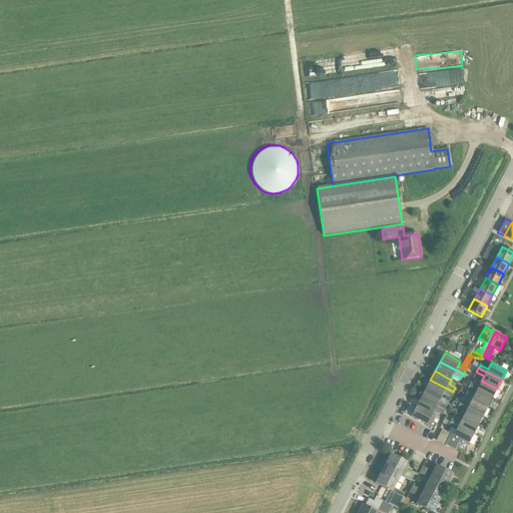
[(430,380),(425,389),(441,398),(444,393),(451,397),(453,392),(430,380)]
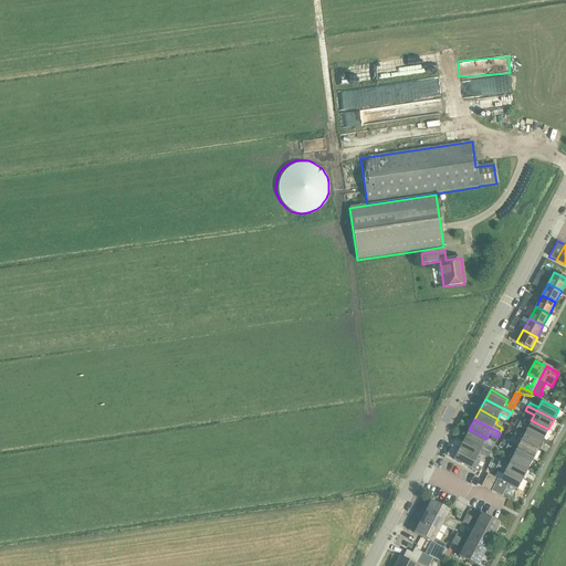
[(520,421),(517,426),(543,439),(548,429),(531,420),(527,427),(520,421)]
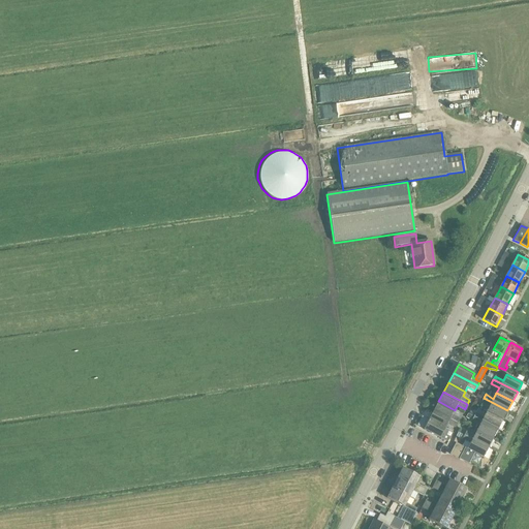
[(484,398),(481,402),(489,406),(487,411),(503,421),(507,410),(484,398)]
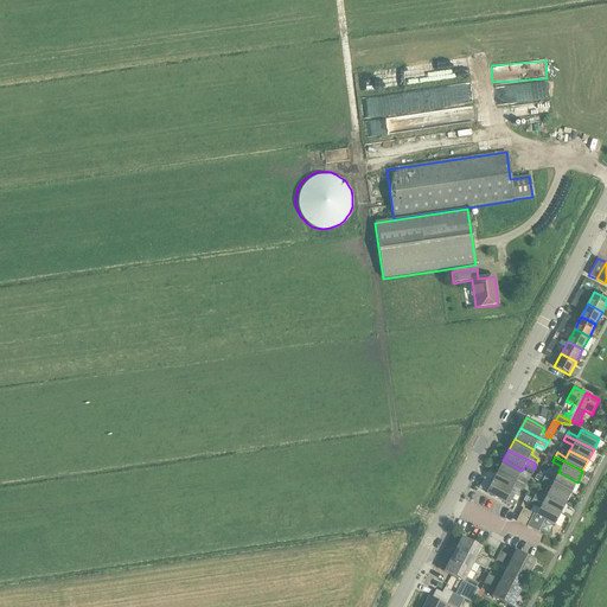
[(522,471),(503,460),(498,471),(524,485),(528,480),(519,475),(522,471)]
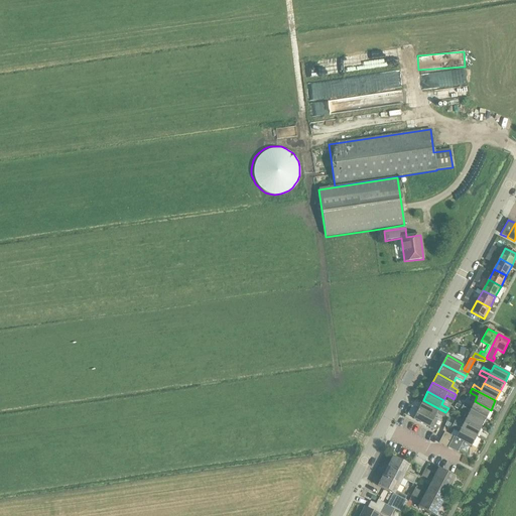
[(423,400),(418,409),(434,418),(436,414),(443,417),(445,412),(423,400)]
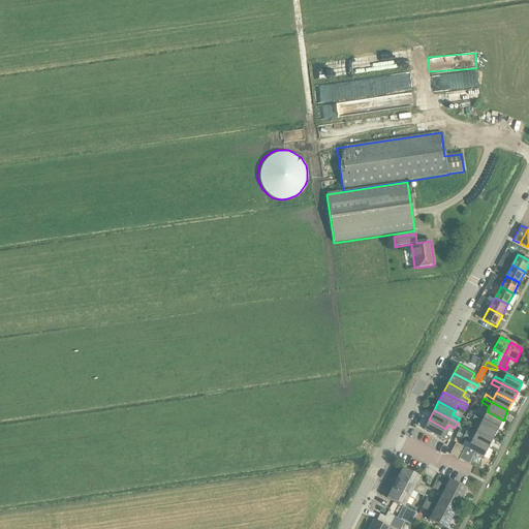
[(475,413),(473,417),(498,430),(503,421),(487,411),(484,417),(475,413)]
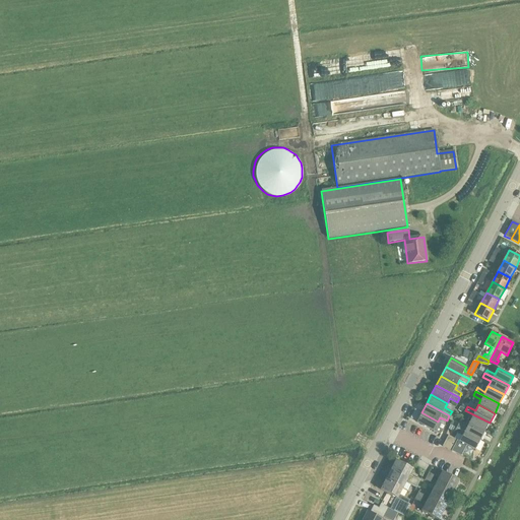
[(465,410),(463,413),(469,416),(466,421),(468,423),(484,432),(490,423),(465,410)]
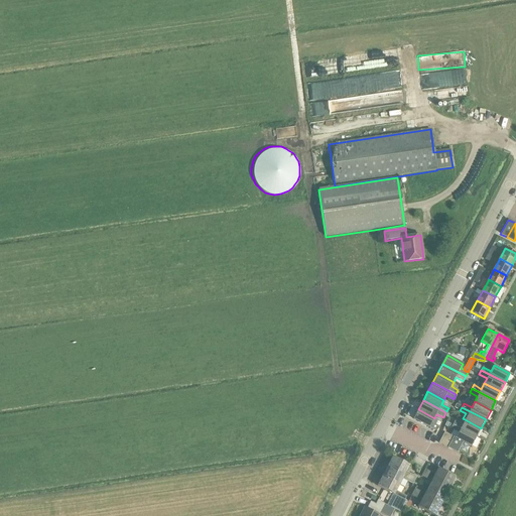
[(437,419),(434,418),(418,409),(413,419),(436,431),(439,426),(435,424),(437,419)]
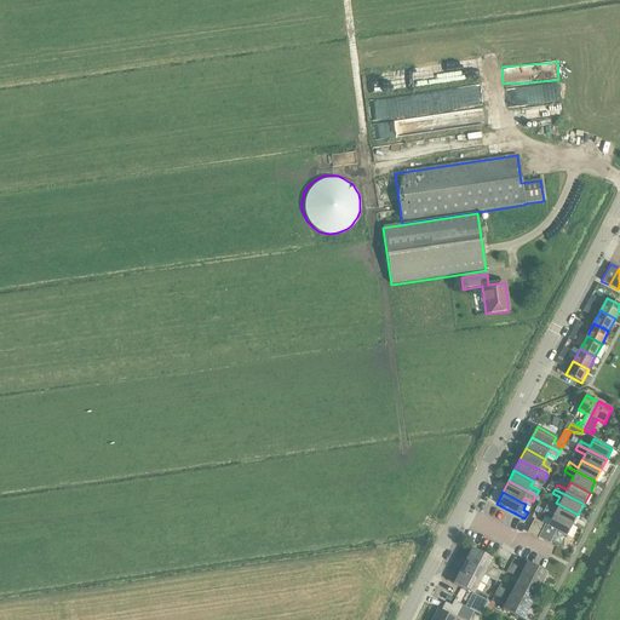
[(546,506),(544,510),(572,526),(578,515),(558,504),(555,511),(546,506)]
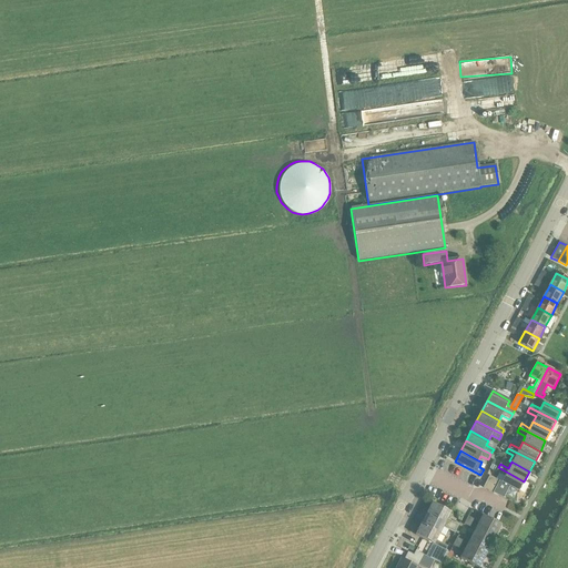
[(498,467),(496,472),(498,474),(496,479),(499,480),(505,484),(504,484),(508,486),(519,492),(524,482),(498,467)]
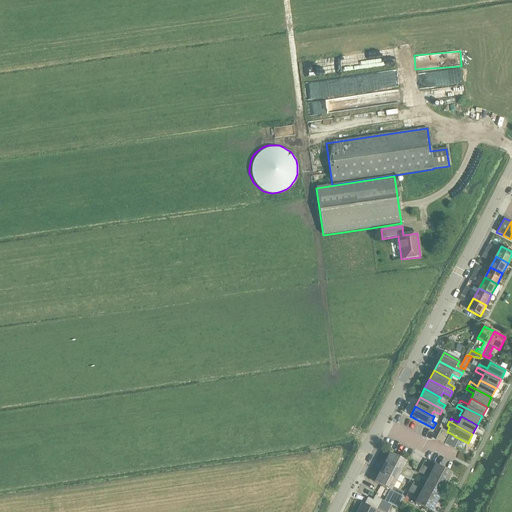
[(441,428),(435,439),(440,442),(445,431),(441,428)]
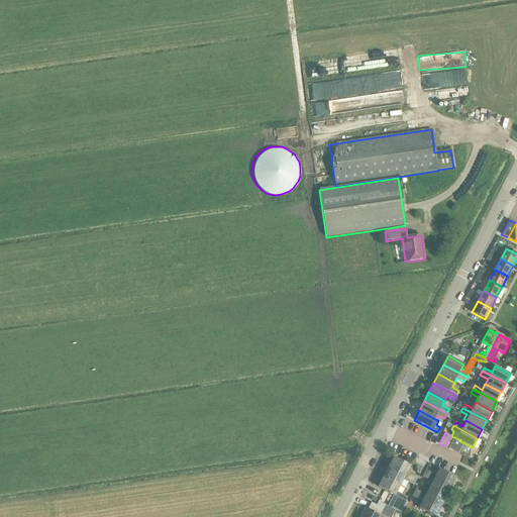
[(449,435),(444,446),(448,448),(454,437),(451,436),(449,435)]
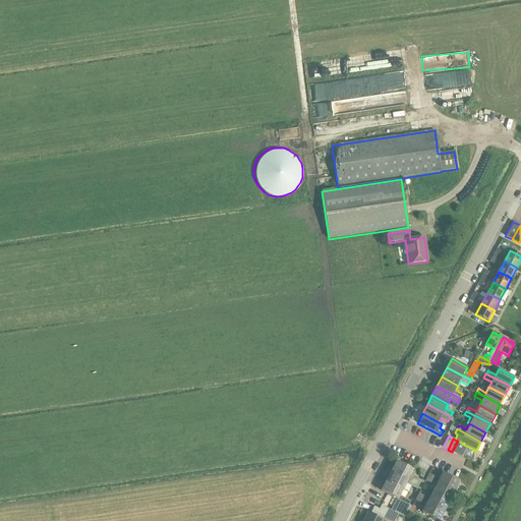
[(458,441),(452,452),(457,455),(461,457),(463,452),(466,446),(462,444),(463,444),(458,441)]
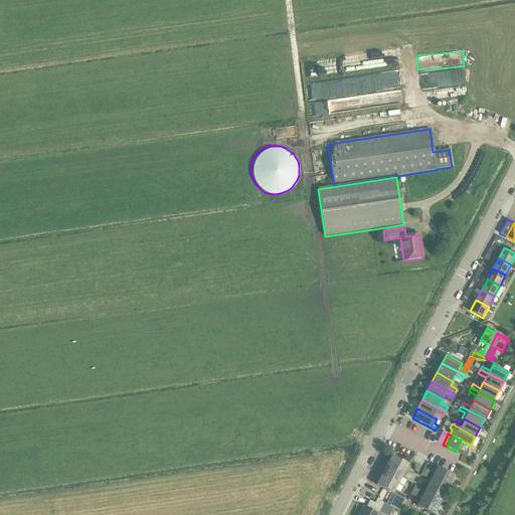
[(408,464),(392,456),(387,466),(413,480),(415,476),(405,471),(408,464)]
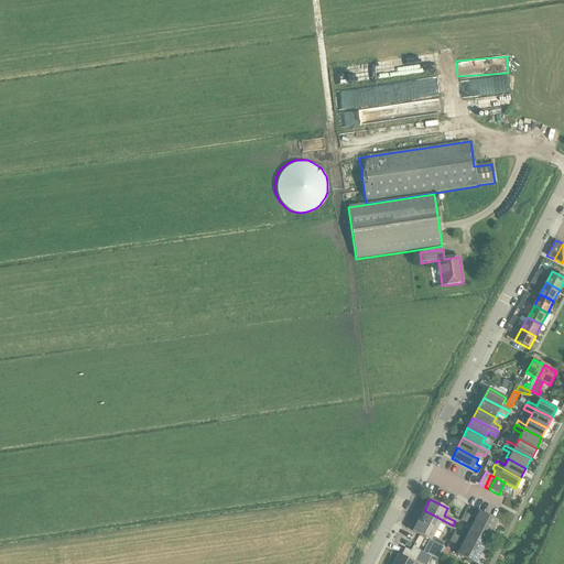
[(424,510),(419,520),(436,530),(440,523),(451,529),(453,525),(424,510)]
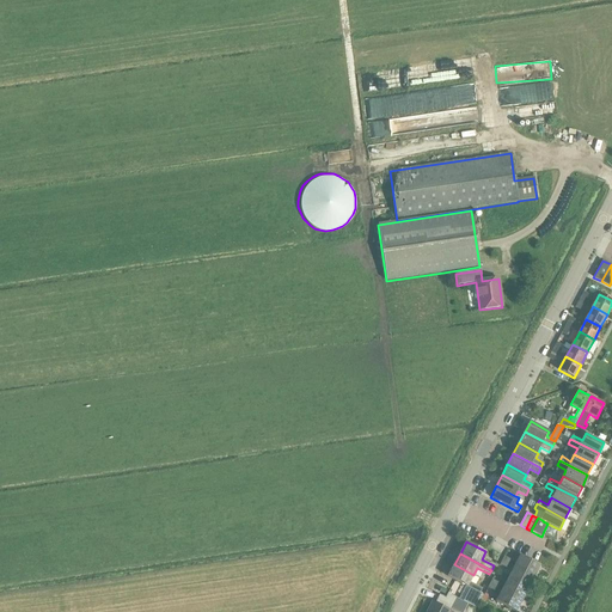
[(516,562),(505,556),(502,560),(534,576),(540,565),(520,555),(516,562)]
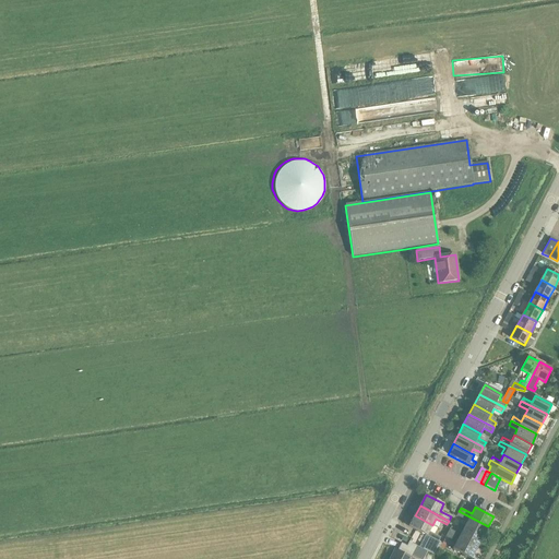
[(483,537),(488,526),(459,511),(456,515),(467,521),(464,527),(483,537)]
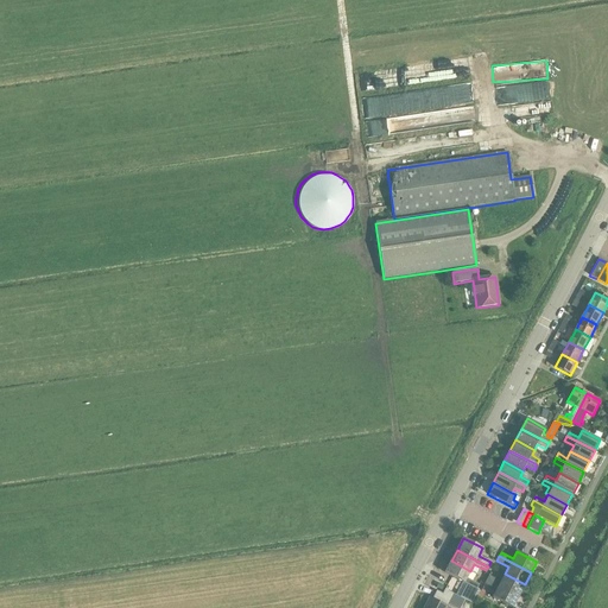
[(475,575),(470,571),(451,561),(445,572),(476,589),(479,584),(473,581),(475,575)]
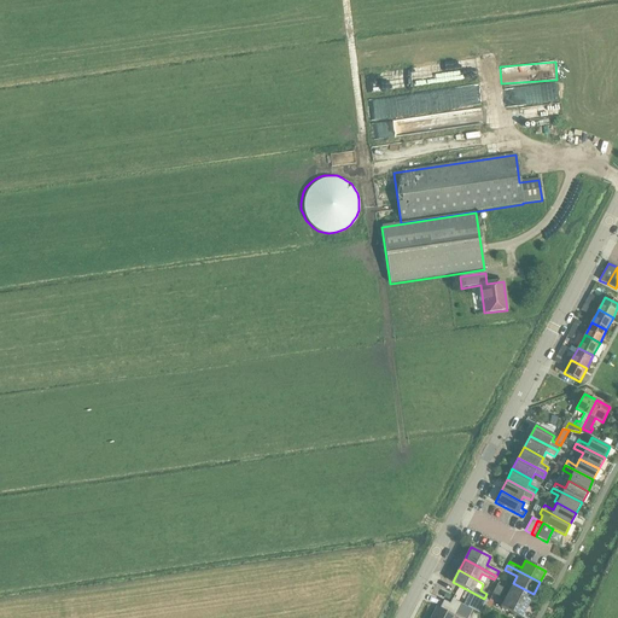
[(497,584),(495,589),(528,606),(534,594),(513,583),(509,590),(497,584)]
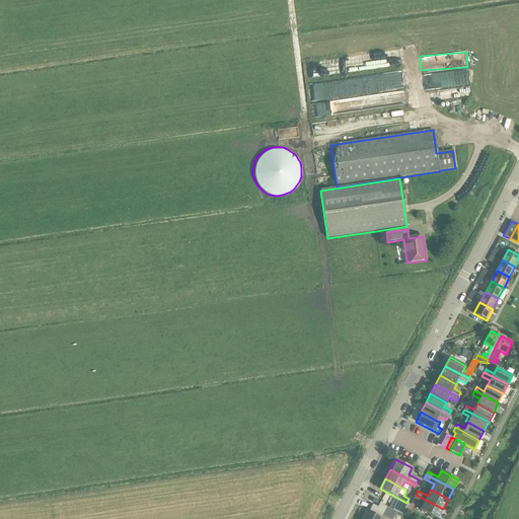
[(421,510),(437,518),(443,509),(416,495),(414,498),(424,503),(421,510)]
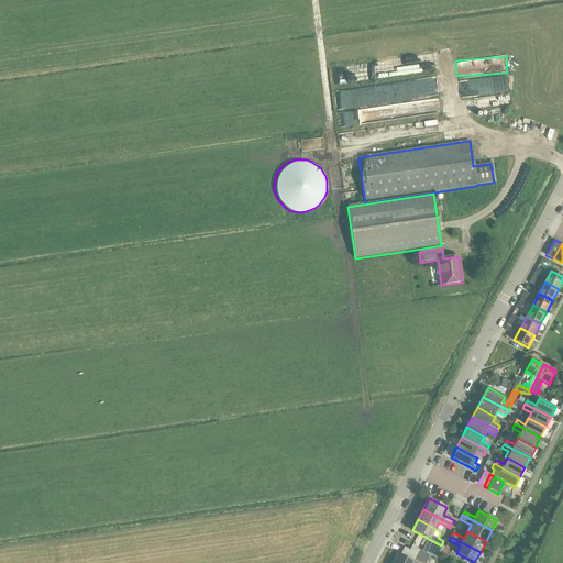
[(430,555),(437,559),(441,550),(434,547),(430,555)]
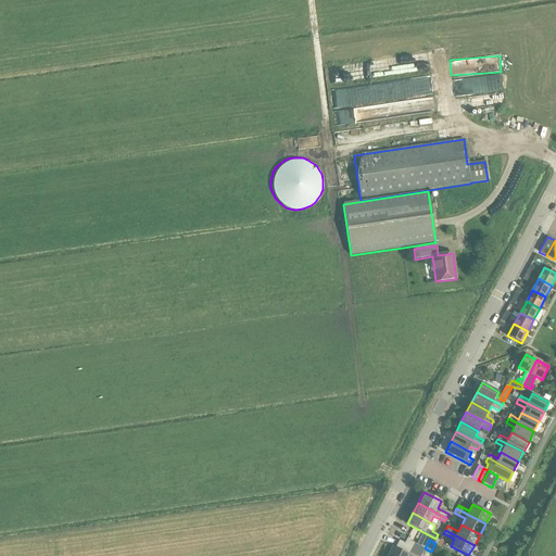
[(415,543),(411,553),(416,555),(420,555),(425,548),(415,543)]
